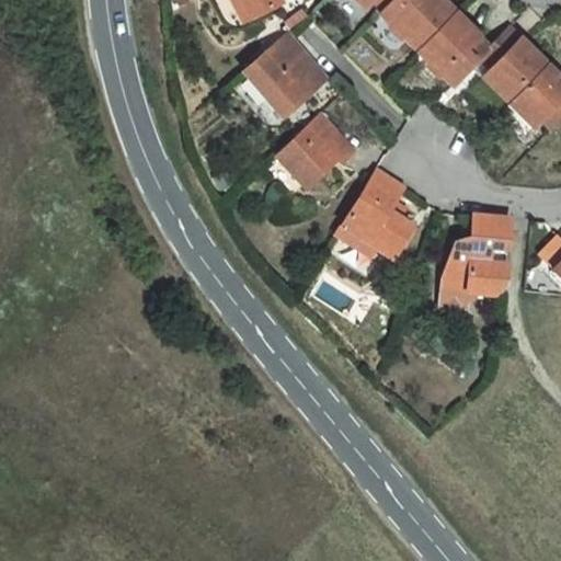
[(230,0),(242,23),(248,20),(238,0),(230,0)]
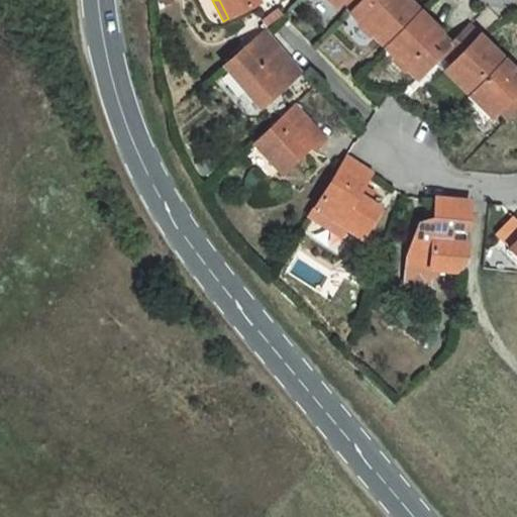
[(254,0),(219,0),(228,18),(257,4),(254,0)]
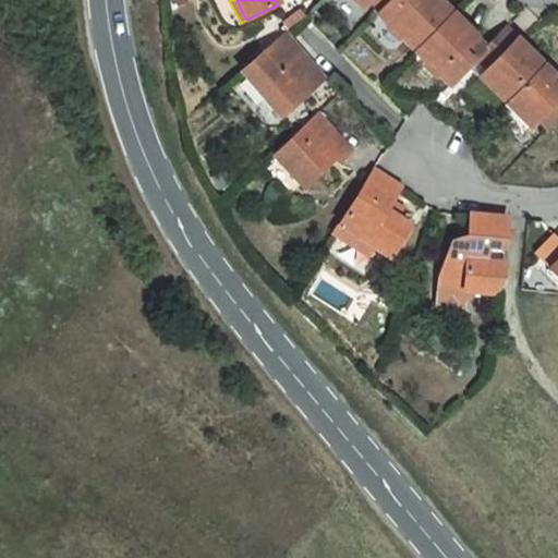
[(350,0),(360,9),(367,0),(350,0)]
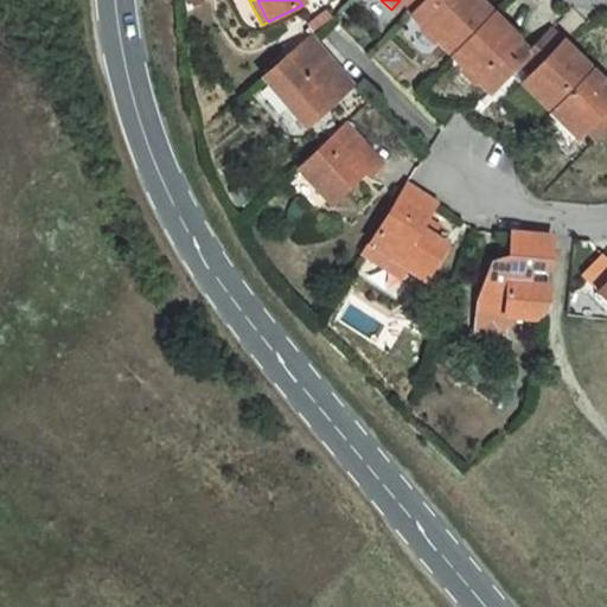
[(400,0),(411,12),(408,16),(421,29),(426,24),(438,36),(433,40),(445,53),(481,17),(472,7),(478,1),(477,0),(400,0)]
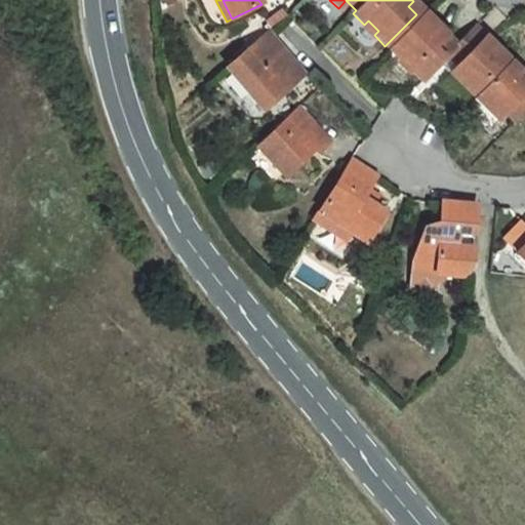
[(421,9),(413,1),(408,6),(416,14),(421,9)]
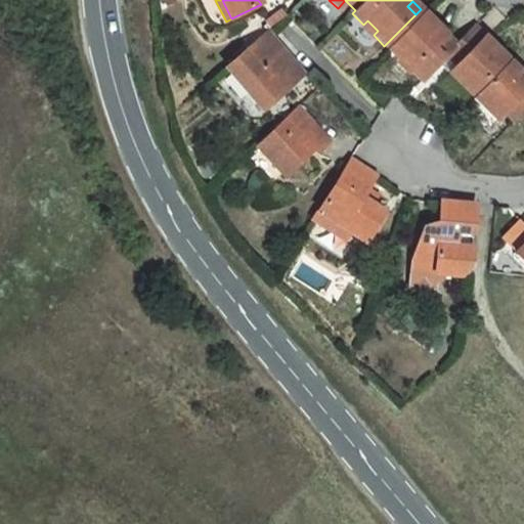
[(425,12),(419,17),(428,27),(433,20),(425,12)]
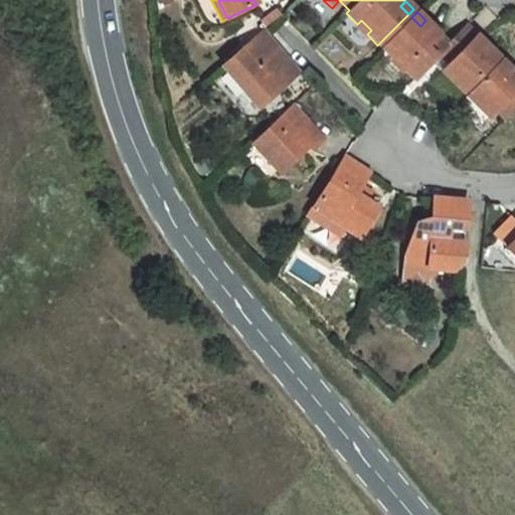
[(401,69),(412,79),(439,53),(449,43),(431,25),(425,20),(420,26),(411,17),(381,48),(391,59),(395,54),(406,64),(401,69)]
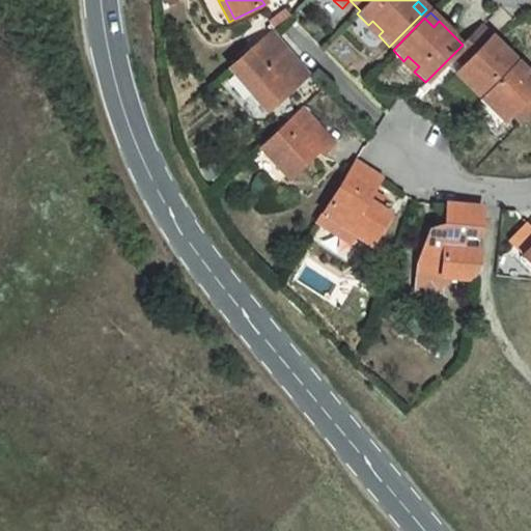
[(372,21),(368,25),(379,35),(383,31),(372,21)]
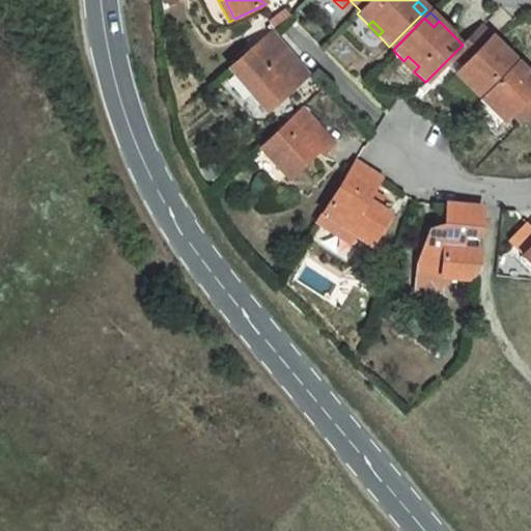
[(463,45),(452,55),(463,65),(454,74),(466,85),(471,81),(481,91),(508,64),(501,57),(506,51),(488,34),(481,26),(463,45)]
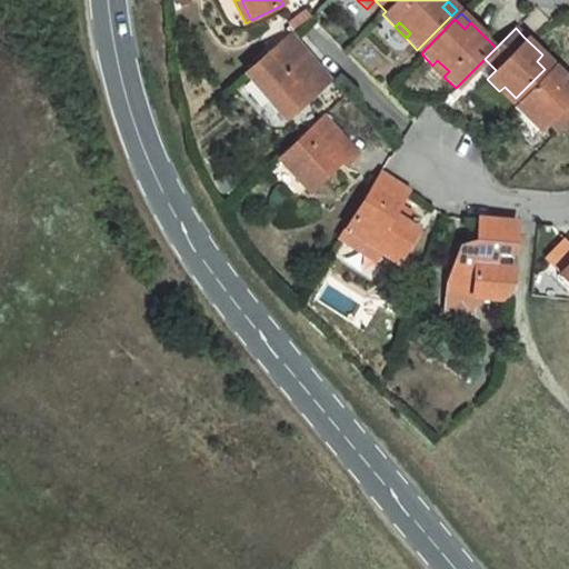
[(285,120),(330,80),(290,35),(245,73),(285,120)]
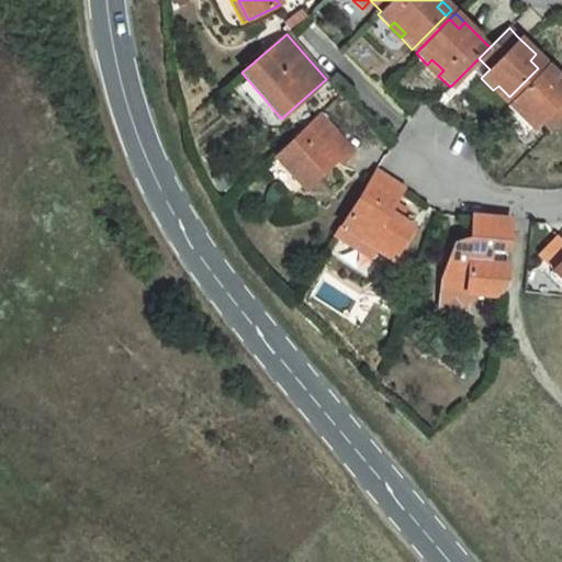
[(543,63),(536,54),(530,60),(538,68),(543,63)]
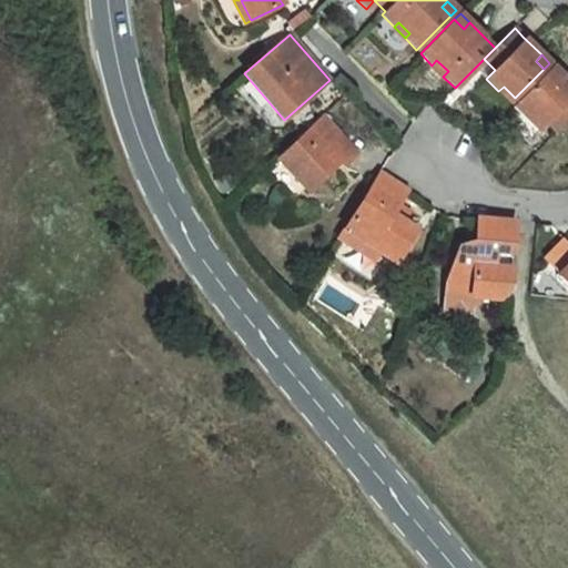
[(436,60),(432,66),(443,77),(448,71),(436,60)]
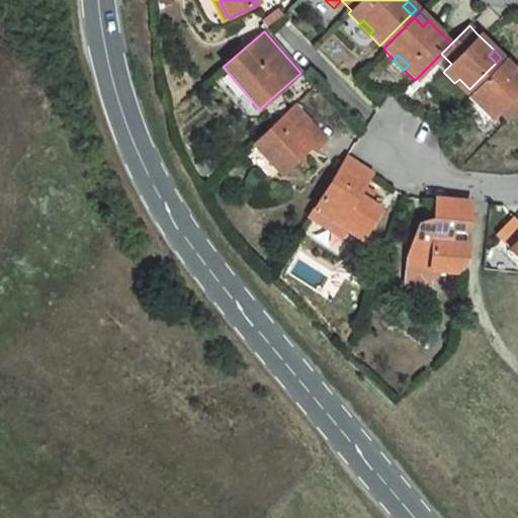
[(505,61),(499,66),(507,73),(512,68),(505,61)]
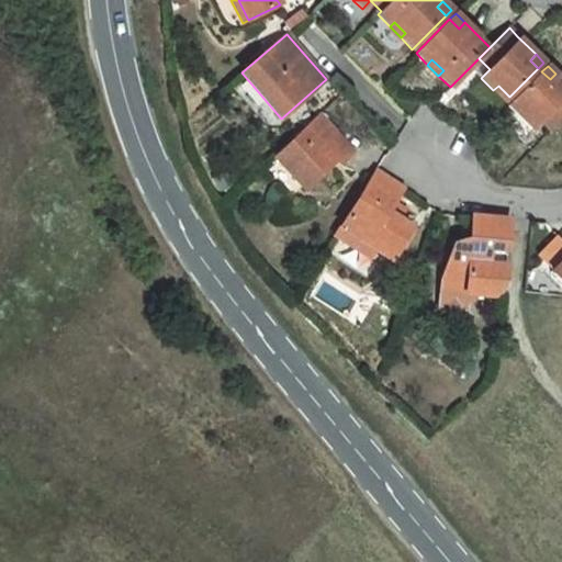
[(561,80),(555,74),(550,79),(541,71),(513,100),(524,111),(519,116),(531,128),(540,120),(551,131),(561,119),(561,80)]
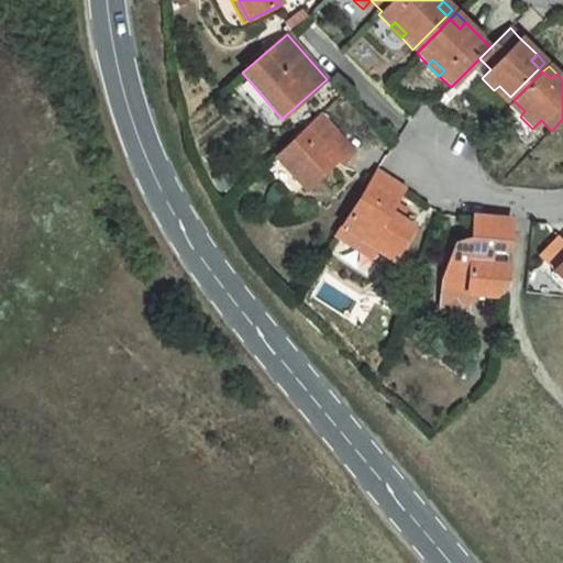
[(499,86),(494,90),(505,101),(510,97),(499,86)]
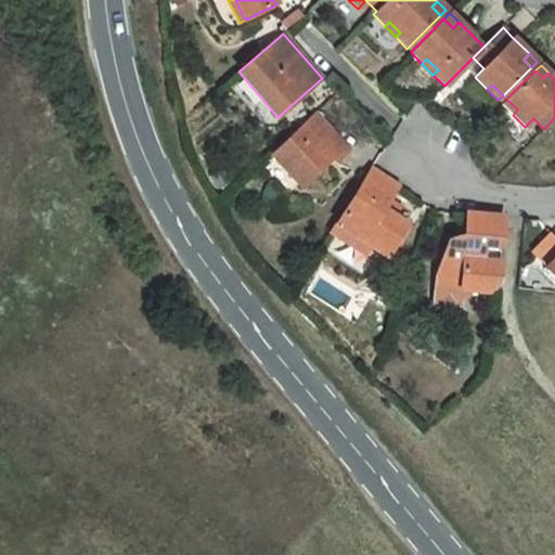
[(517,110),(506,99),(502,104),(513,115),(517,110)]
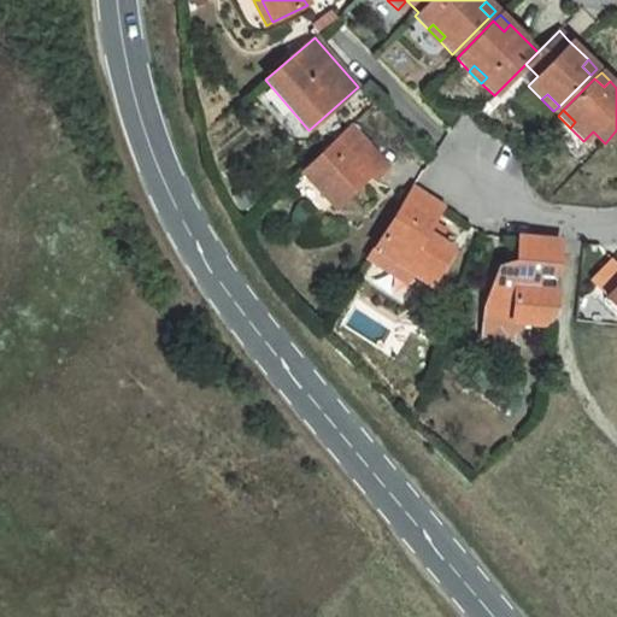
[(301,172),(335,207),(362,182),(353,174),(360,166),(369,176),(374,180),(387,166),(351,128),(301,172)]
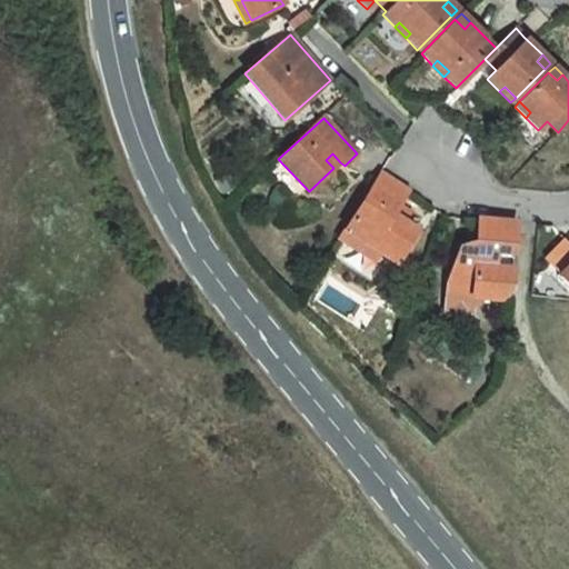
[(326,160),(333,168),(340,162),(332,153),(326,160)]
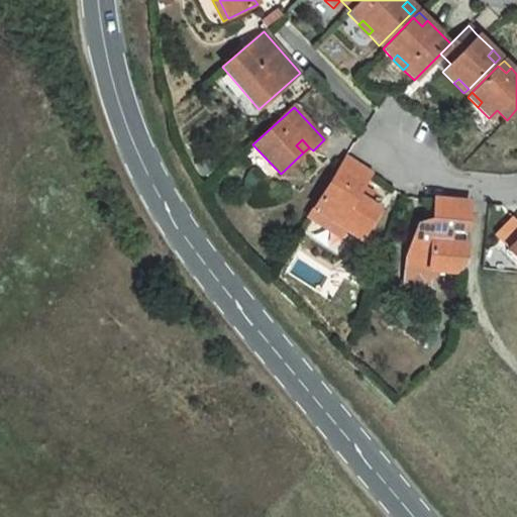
[(346,158),(313,209),(345,229),(360,239),(380,209),(368,201),(356,195),(363,187),(371,174),(346,158)]
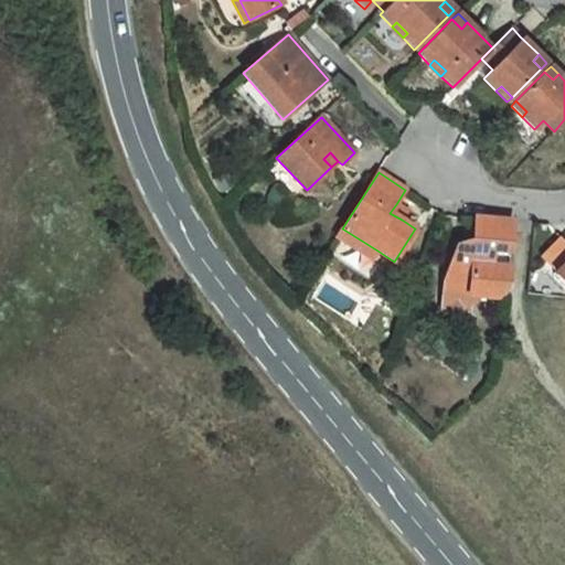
[(402,220),(407,211),(396,204),(390,213),(402,220)]
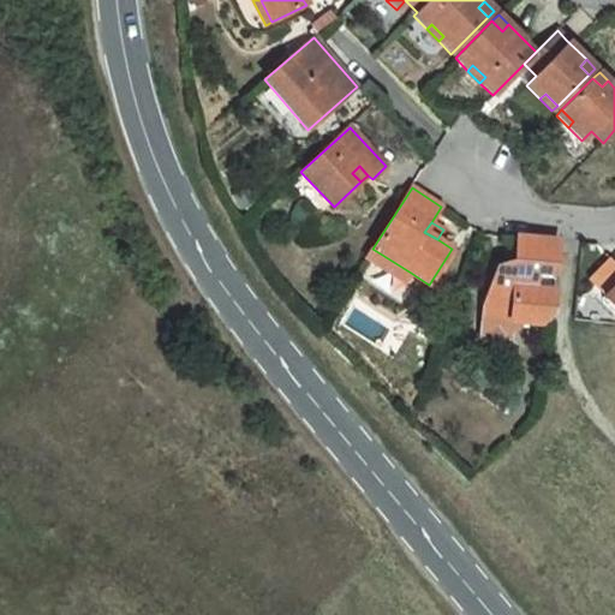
[(536,270),(555,273),(557,240),(519,237),(515,268),(497,266),(483,305),(495,318),(511,320),(550,323),(553,291),(533,288),(536,270)]
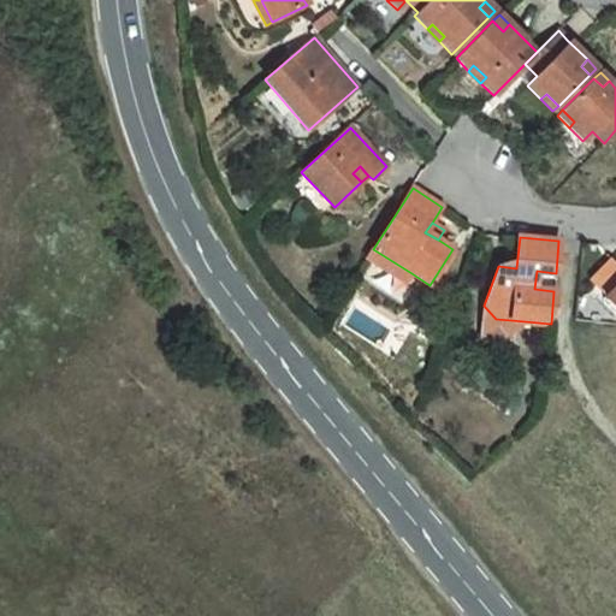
[(368,258),(406,282),(412,273),(373,249),(368,258)]
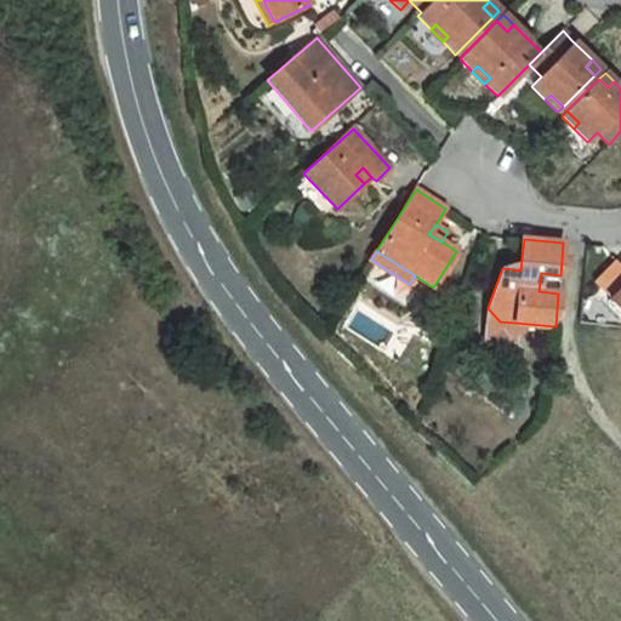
[(617,294),(620,290),(620,266),(615,261),(600,277),(617,294)]
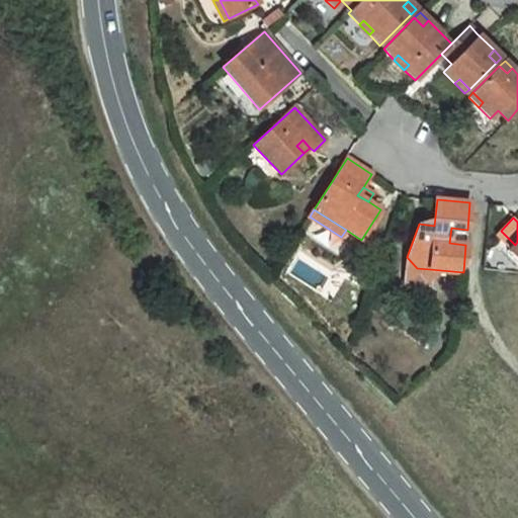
[(467,230),(451,228),(449,243),(465,245),(467,230)]
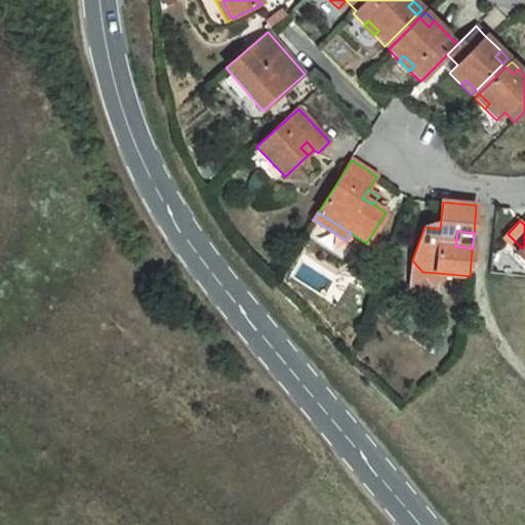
[(522,248),(508,234),(501,240),(516,254),(522,248)]
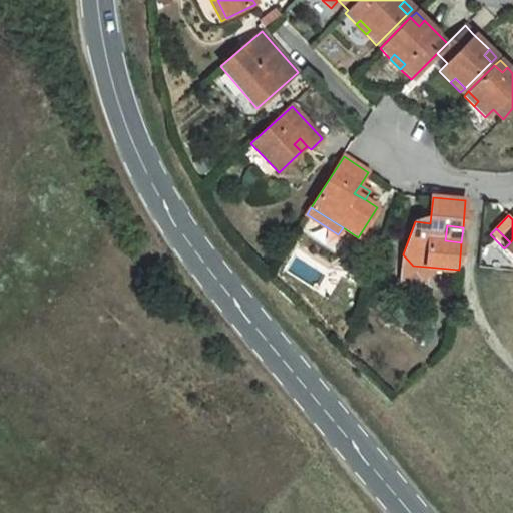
[(512,259),(512,239),(510,242),(504,248),(503,249),(512,259)]
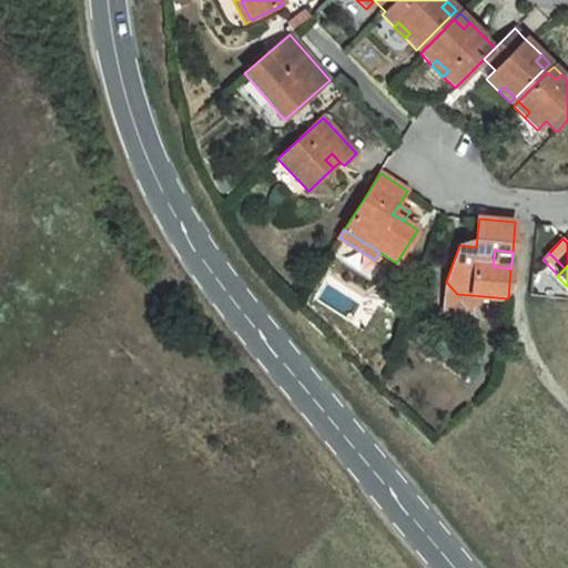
[(457,294),(446,282),(444,308),(469,312),(472,295),(457,294)]
